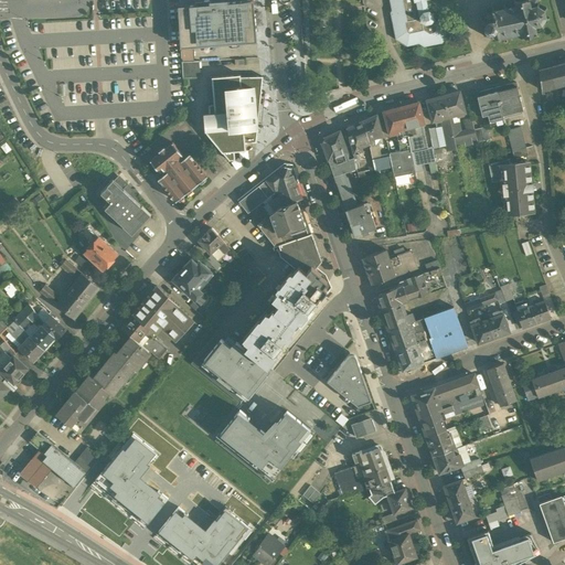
[(195,6),(179,7),(182,49),(194,48),(257,43),(254,1),(211,4),(211,0),(195,1),(195,6)]
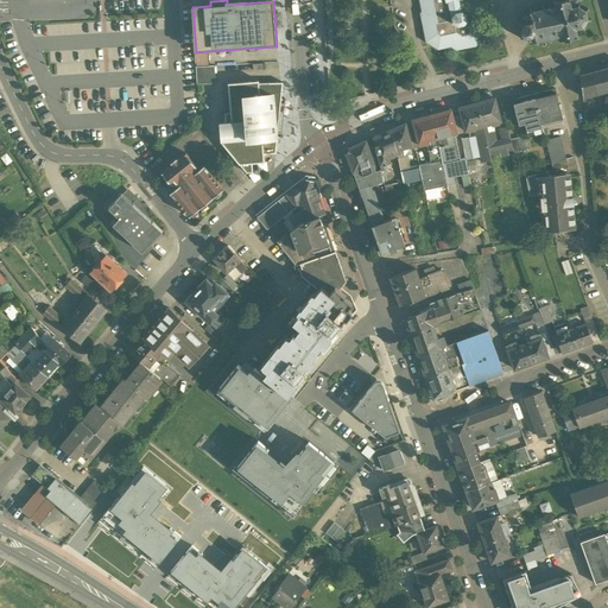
[(419,0),(423,11),(420,14),(423,21),(428,25),(430,38),(438,44),(450,42),(450,46),(457,50),(475,46),(482,35),(480,23),(476,21),(470,23),(469,24),(466,21),(467,20),(466,14),(462,11),(461,11),(460,8),(462,8),(463,6),(462,2),(460,1),(458,1),(457,0),(451,0),(445,1),(445,0),(419,0)]
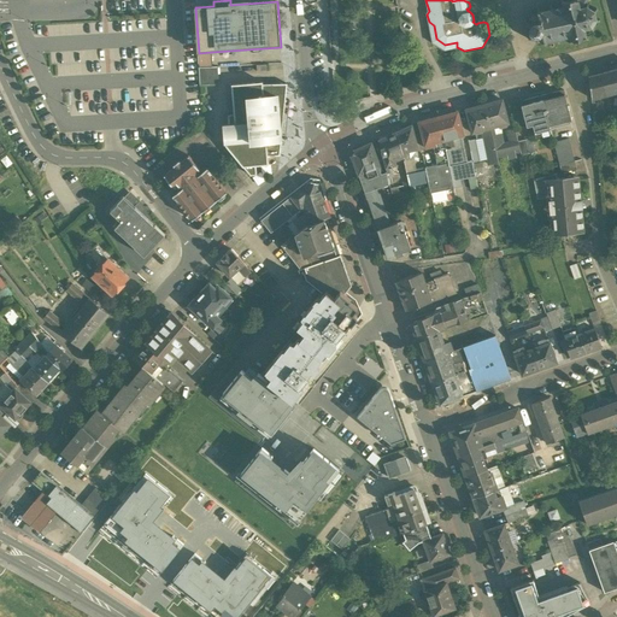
[(563,7),(552,9),(552,5),(550,6),(550,10),(540,11),(539,7),(536,9),(538,13),(533,15),(532,13),(530,15),(532,16),(529,18),(528,18),(528,19),(529,21),(529,22),(526,19),(524,22),(528,24),(530,35),(528,39),(530,40),(532,36),(533,39),(532,39),(533,41),(534,40),(536,41),(536,42),(538,43),(539,42),(544,41),(545,46),(547,45),(546,41),(557,39),(557,43),(559,42),(559,39),(570,36),(570,39),(569,42),(570,43),(573,40),(583,37),(587,40),(588,39),(585,36),(585,34),(586,34),(586,31),(585,31),(585,29),(591,28),(592,30),(594,29),(592,25),(595,21),(599,22),(600,19),(595,18),(594,12),(598,10),(597,9),(593,11),(588,7),(588,4),(587,3),(586,0),(573,0),(564,3),(560,0),(559,3),(562,4),(563,7)]
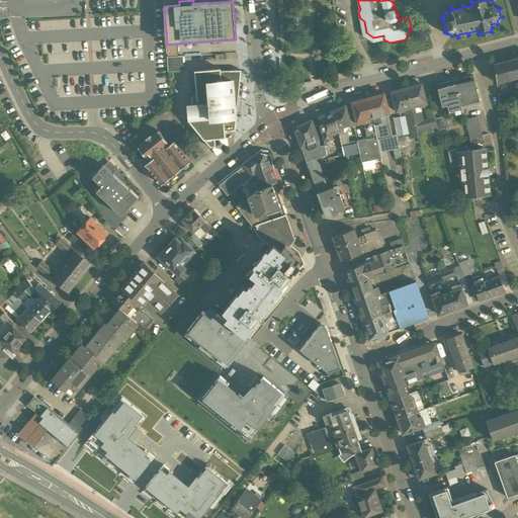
[(178,44),(167,45),(167,57),(178,56),(178,44)]
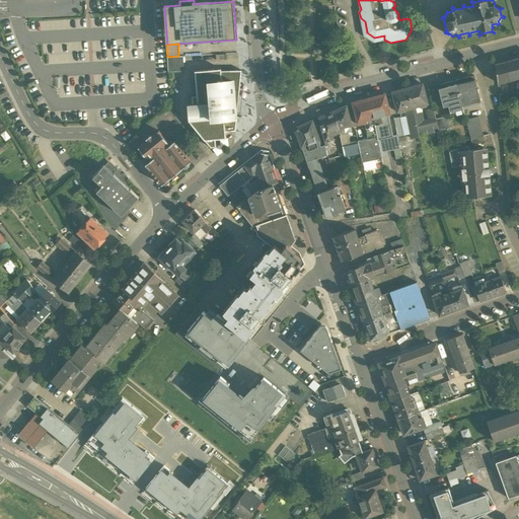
[(178,56),(167,57),(168,72),(183,71),(182,56),(178,56)]
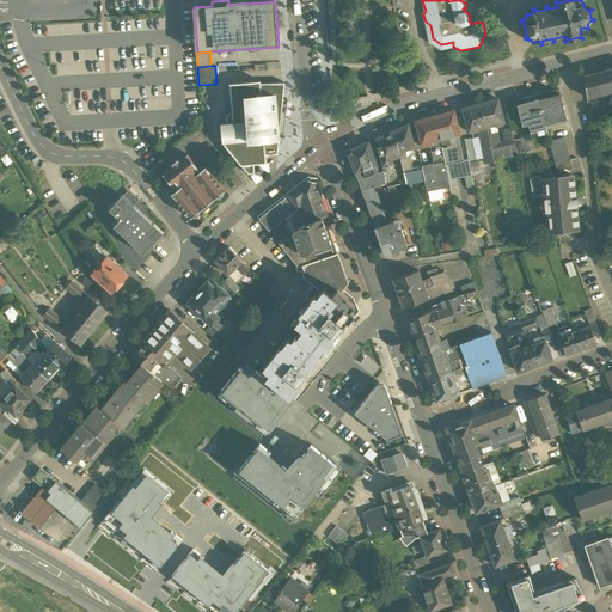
[(611,68),(585,75),(587,98),(611,91),(611,68)]
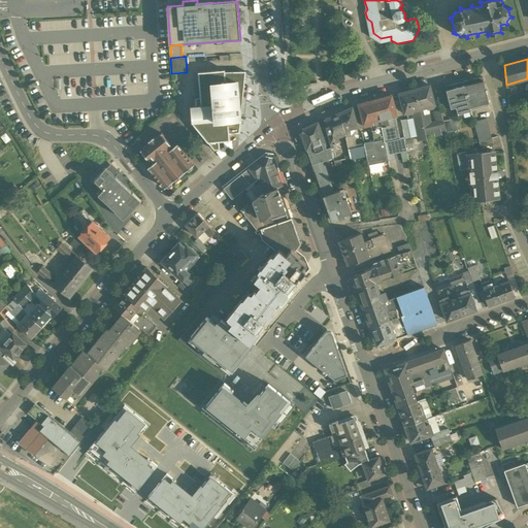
[(225,70),(198,72),(200,97),(201,106),(215,105),(212,84),(226,83),(225,71),(225,70)]
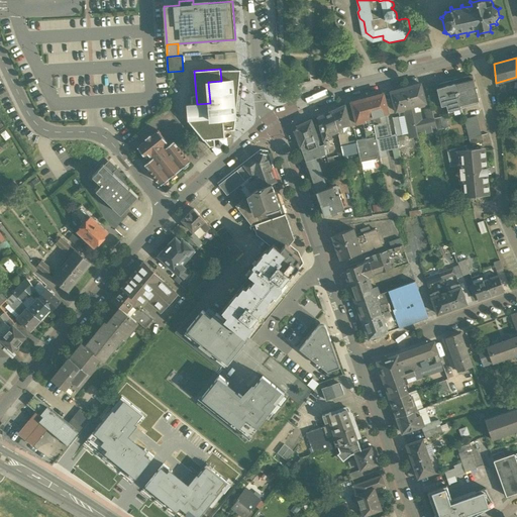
[(234,117),(223,118),(224,130),(234,130),(240,70),(220,70),(221,81),(231,81),(234,117)]
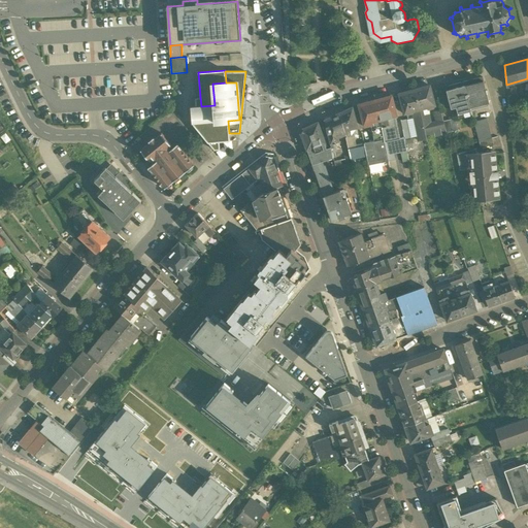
[(482,76),(463,80),(469,102),(470,107),(489,102),(482,76)]
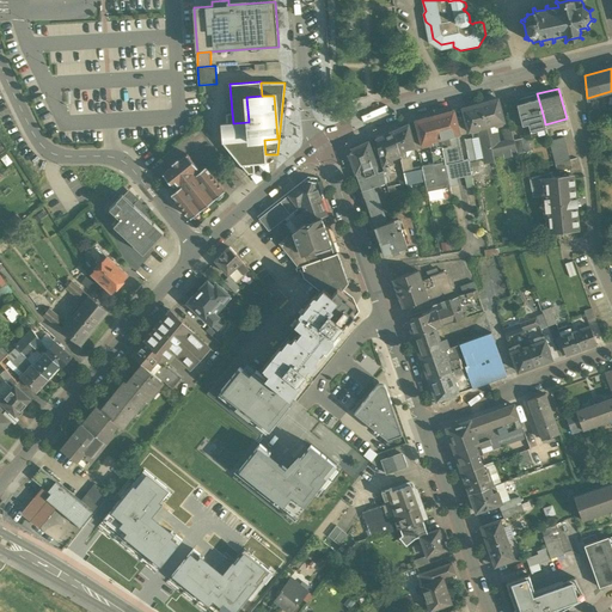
[(537,93),(516,99),(524,123),(528,122),(534,121),(544,118),(537,93)]
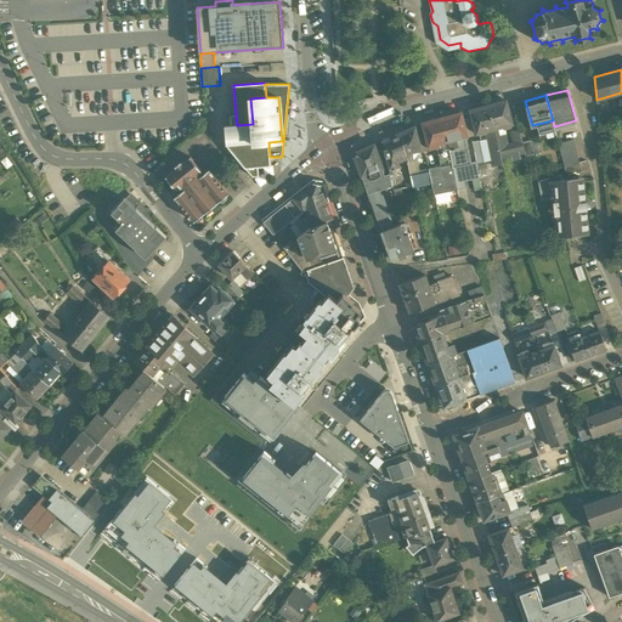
[(266,97),(250,99),(253,124),(254,141),(254,142),(269,142),(282,141),(278,97),(266,97)]
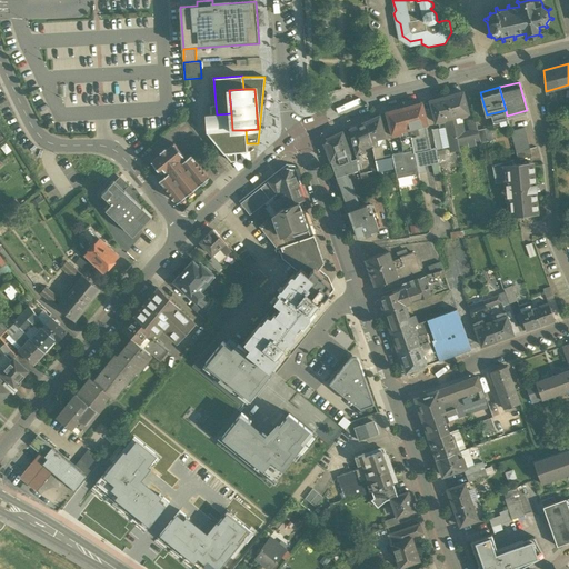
[(463,91),(447,96),(452,118),(456,117),(458,116),(461,118),(468,117),(469,112),(463,91)]
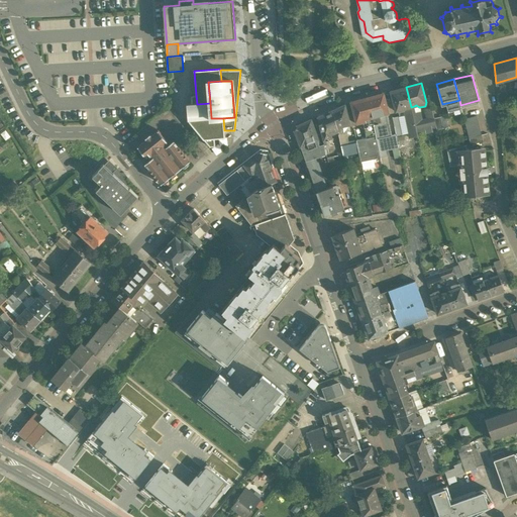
[(406,87),(391,91),(396,111),(399,113),(404,111),(405,108),(408,108),(411,107),(406,87)]
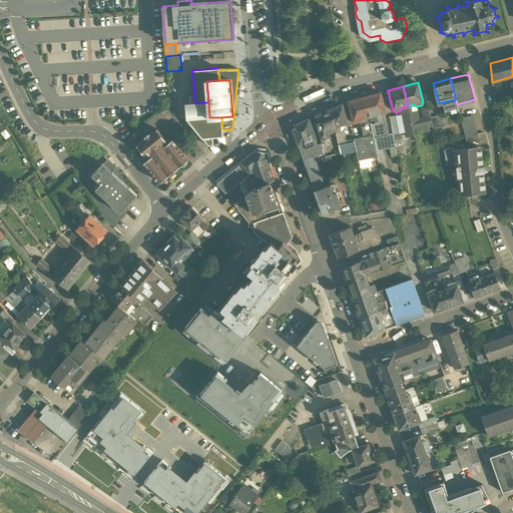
[(381,92),(364,97),(370,116),(377,114),(377,116),(384,114),(386,113),(381,92)]
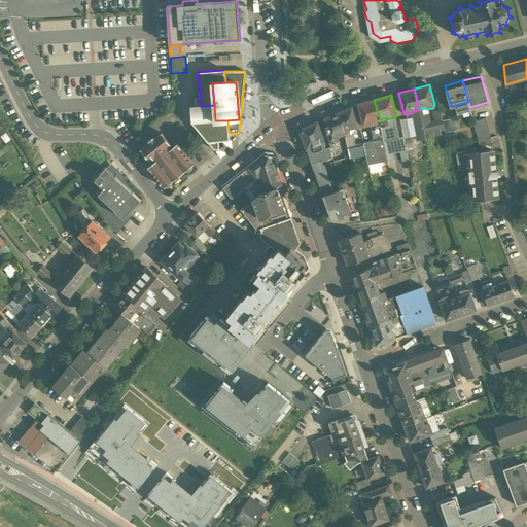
[(374,100),(358,104),(364,126),(373,124),(380,121),(380,119),(374,100)]
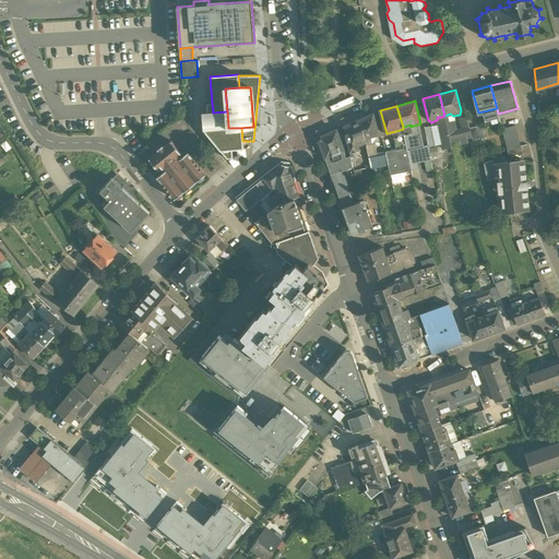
[(497,108),(488,110),(490,118),(498,116),(498,114),(497,108)]
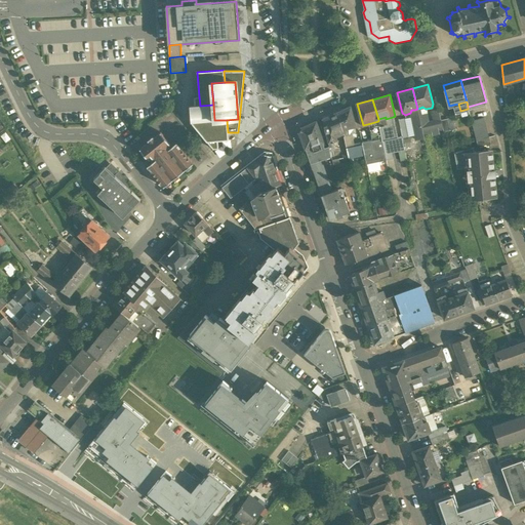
[(195,106),(190,107),(192,121),(214,119),(213,105),(200,106),(195,106)]
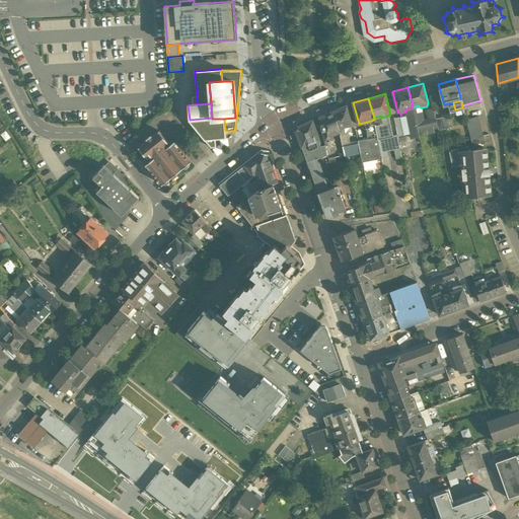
[(347,104),(334,110),(339,127),(352,125),(347,104)]
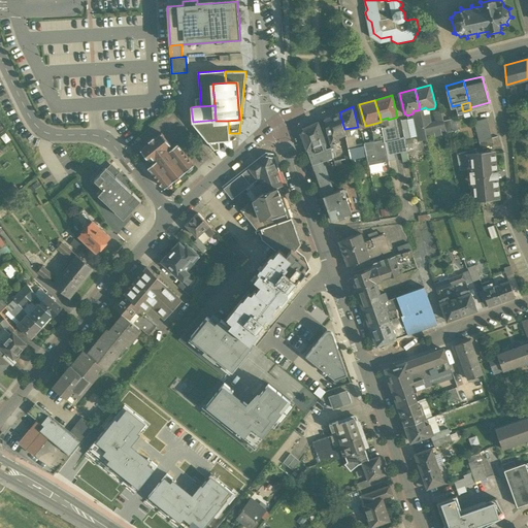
[(428,113),(425,114),(423,108),(420,109),(421,113),(422,113),(424,124),(430,123),(428,113)]
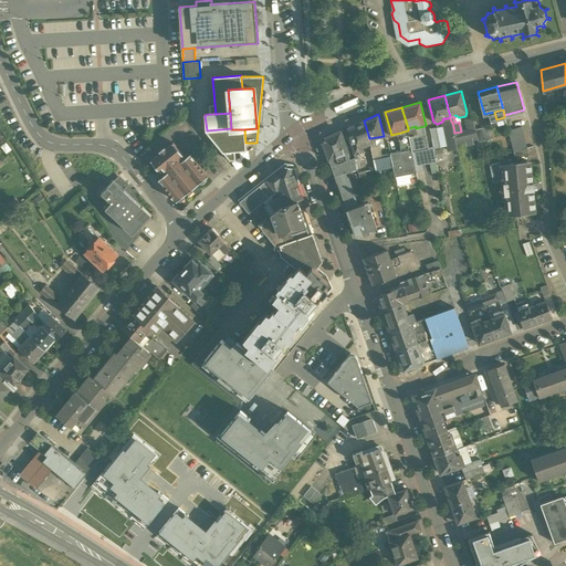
[(448,125),(444,125),(448,145),(457,144),(454,133),(452,122),(451,122),(450,117),(447,118),(448,125)]
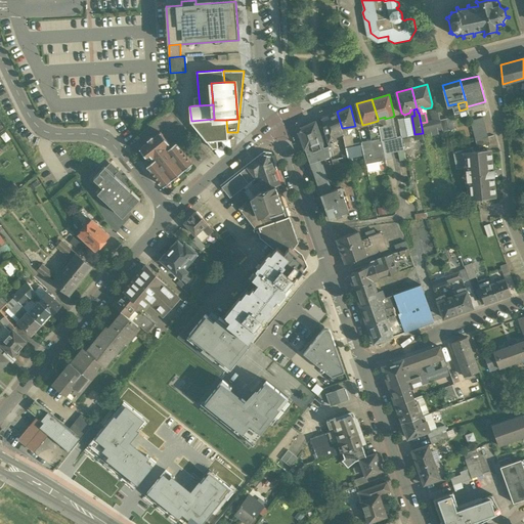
[(337,112),(321,118),(326,135),(326,136),(329,146),(331,153),(335,150),(335,151),(338,151),(338,149),(340,149),(336,136),(343,133),(342,128),(337,112)]
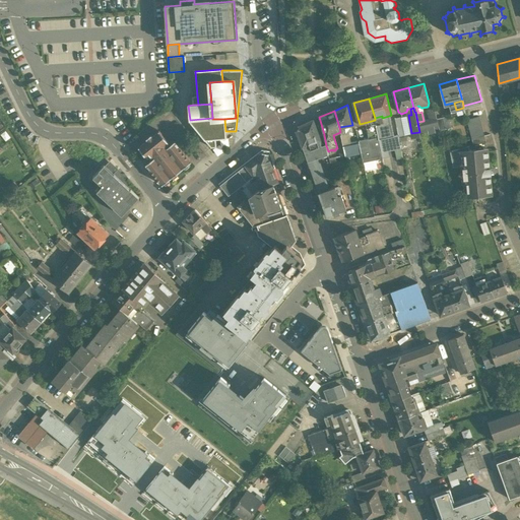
[(436,111),(428,111),(430,119),(437,118),(436,111)]
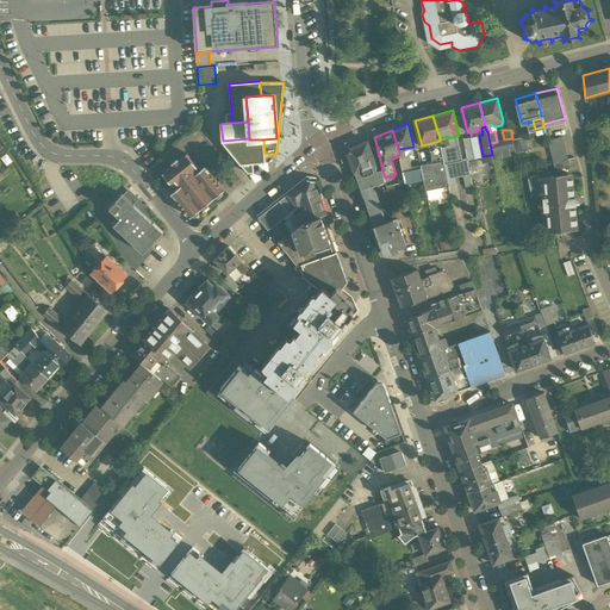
[(448,138),(448,136),(440,138),(440,141),(441,143),(444,163),(461,160),(456,136),(448,138)]
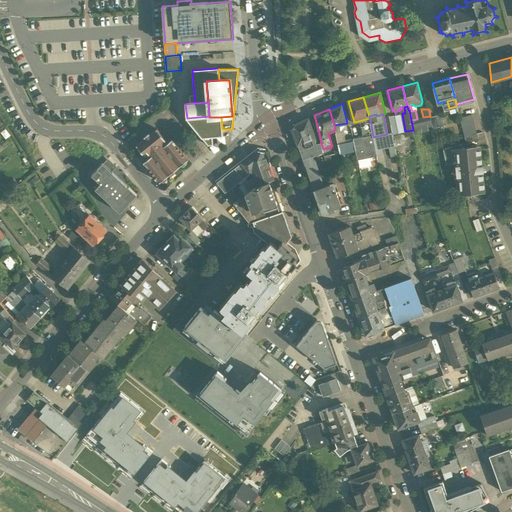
[(442,114),(430,117),(432,126),(433,129),(445,126),(442,114)]
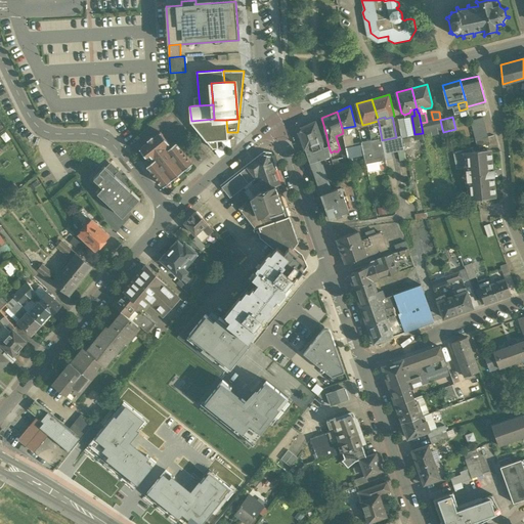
[(483,117),(470,120),(475,140),(488,136),(483,117)]
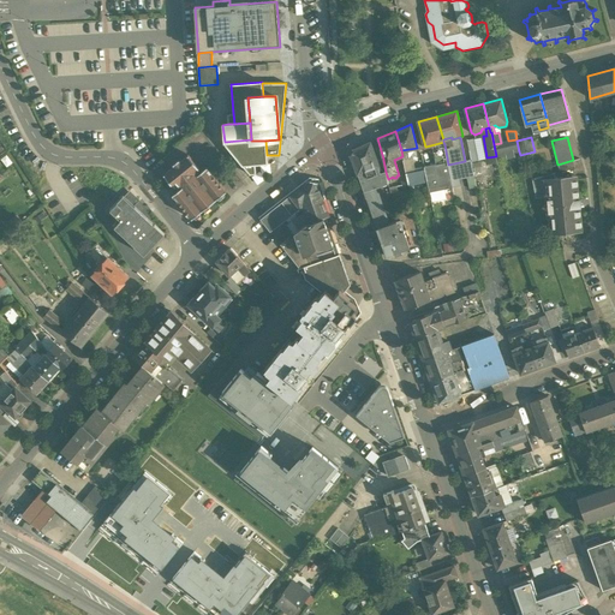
[(251,139),(225,142),(225,144),(226,145),(243,166),(255,165),(268,163),(267,155),(266,141),(251,141),(251,139)]
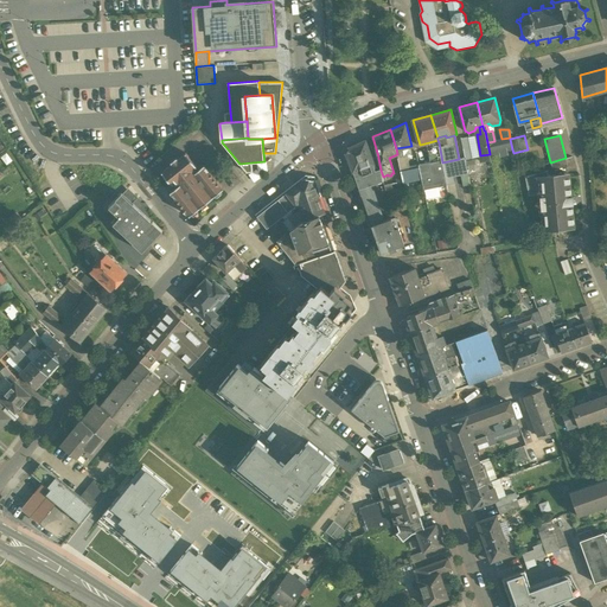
[(494,141),(487,142),(490,154),(508,151),(512,149),(510,139),(510,138),(502,139),(494,141)]
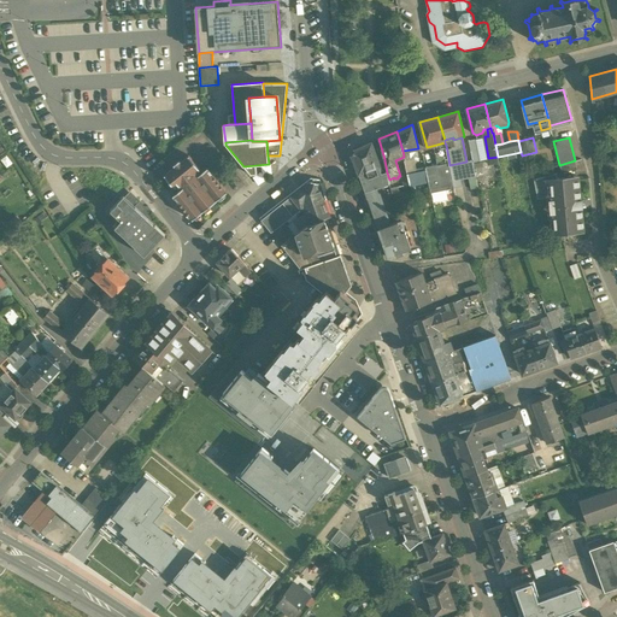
[(371,142),(351,152),(365,192),(376,188),(371,175),(381,170),(378,162),(371,142)]
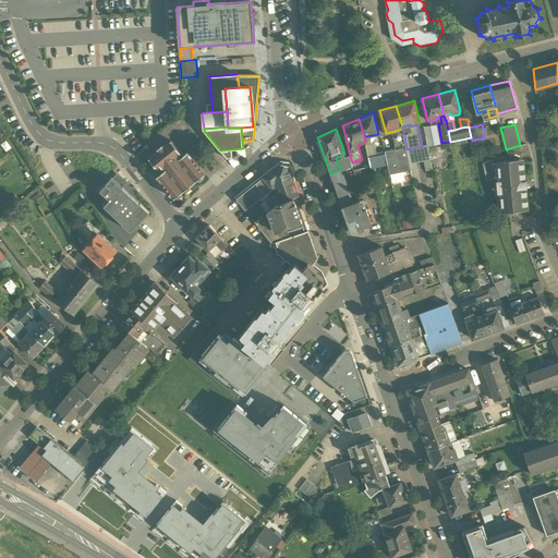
[(402,129),(395,131),(396,136),(392,137),(395,144),(397,152),(407,149),(403,131),(402,129)]
